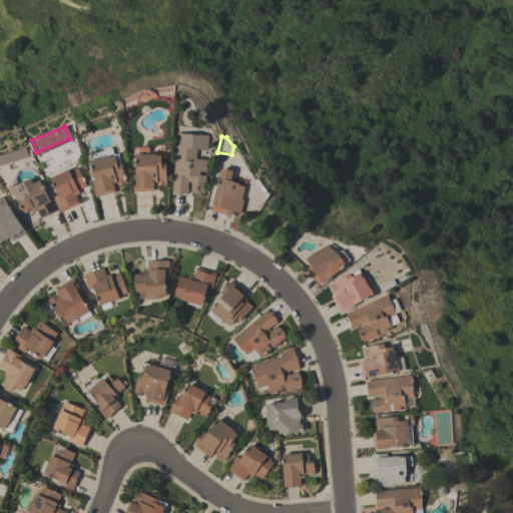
[(174,146),(189,147),(189,148),(196,148),(195,158),(206,158),(205,171),(199,170),(199,174),(205,174),(204,191),(202,190),(202,192),(199,191),(199,193),(193,192),(193,191),(190,191),(190,181),(187,181),(186,187),(187,187),(186,193),(182,193),(181,194),(176,194),(176,192),(171,192),(174,146)]
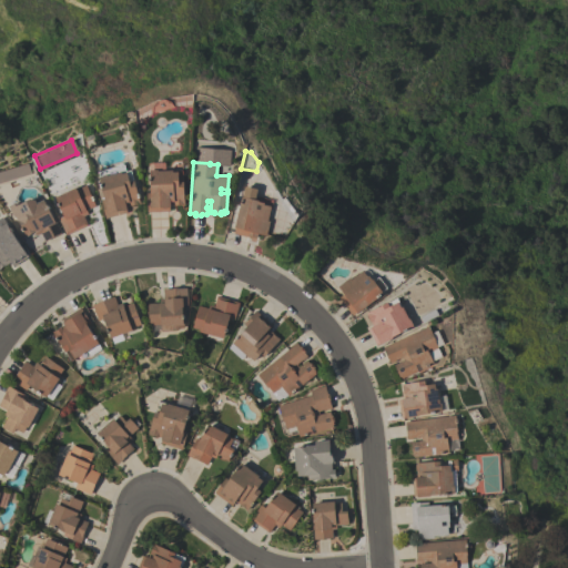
[(0,182),(29,173),(26,163),(0,171),(0,182)]
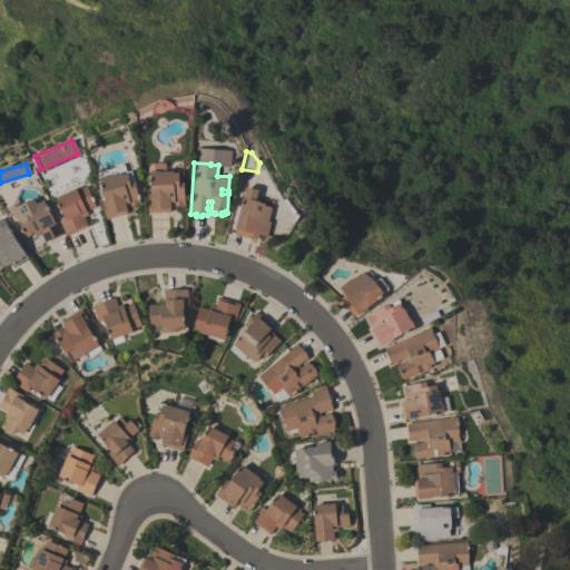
[(127,213),(106,218),(101,203),(100,203),(97,188),(101,187),(98,172),(116,167),(117,165),(123,164),(124,165),(126,172),(130,170),(134,180),(140,204),(127,207),(127,209),(126,210),(127,213)]
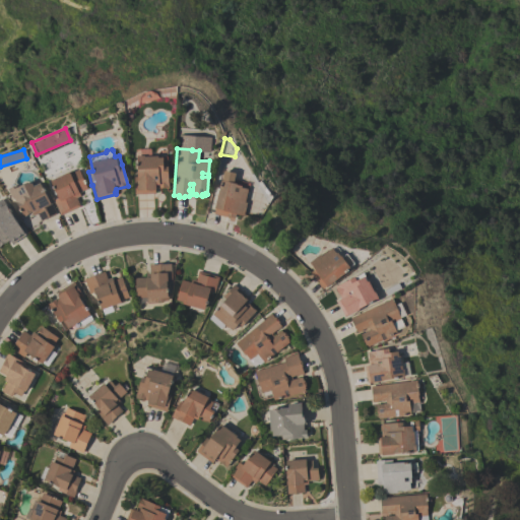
[(154,193),(134,194),(133,177),(137,176),(136,155),(144,155),(144,156),(157,155),(157,156),(160,156),(160,155),(167,155),(167,166),(168,166),(169,187),(155,188),(155,190),(154,190),(154,193)]
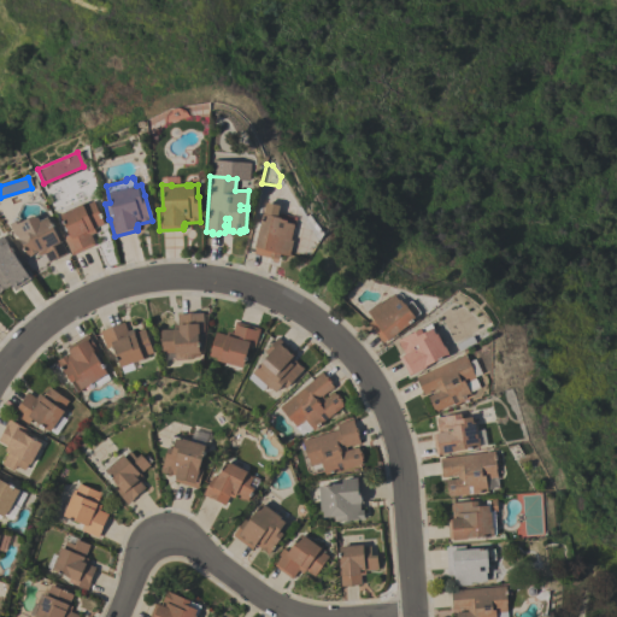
[(93,200),(104,223),(94,228),(95,231),(90,234),(95,244),(71,254),(63,238),(69,234),(59,213),(60,213),(58,209),(75,200),(77,205),(84,201),(86,204),(93,200)]
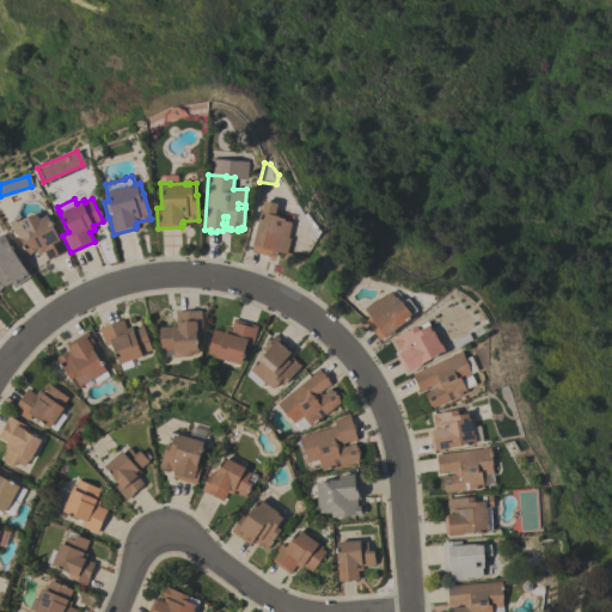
[(261,210),(262,212),(264,201),(276,203),(274,214),(279,215),(279,216),(285,218),(283,220),(292,221),(288,237),(289,238),(286,254),(277,251),(276,256),(268,255),(251,251),(261,210)]
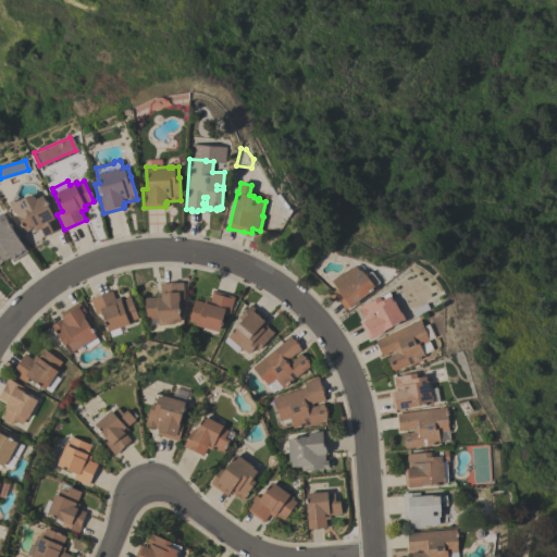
[(13,214),(7,202),(16,198),(16,199),(32,192),(36,199),(42,195),(52,215),(53,214),(60,227),(44,236),(39,229),(35,231),(34,227),(25,232),(15,212),(13,214)]
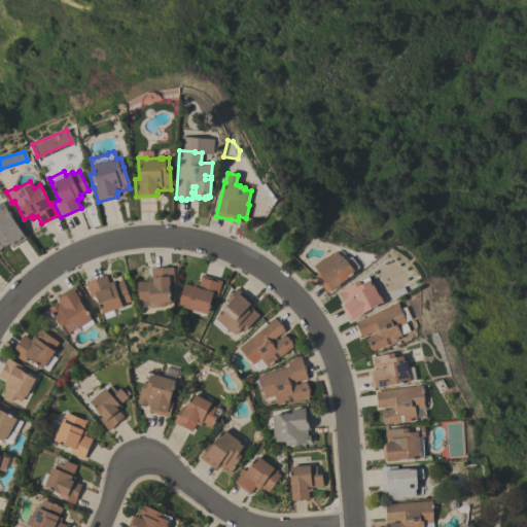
[(0,248),(0,203),(2,202),(6,207),(5,208),(26,237),(11,247),(8,243),(0,248)]
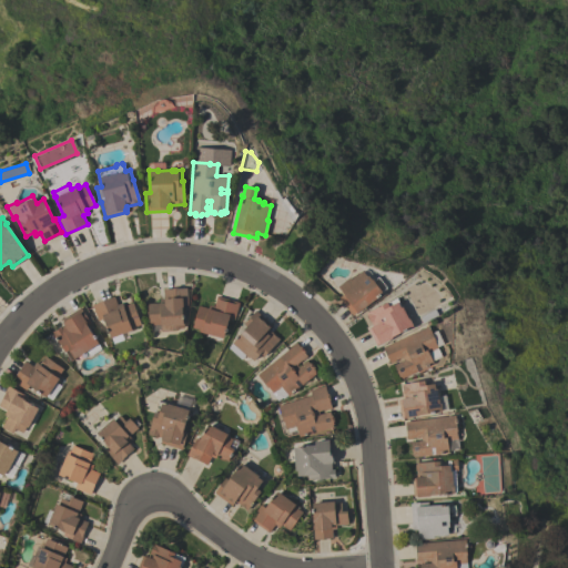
[(383,293),(357,312),(356,311),(352,315),(338,297),(343,294),(337,285),(348,277),(350,277),(356,272),(357,273),(362,270),(366,276),(368,275),(372,280),(372,279),(375,283),(383,293)]
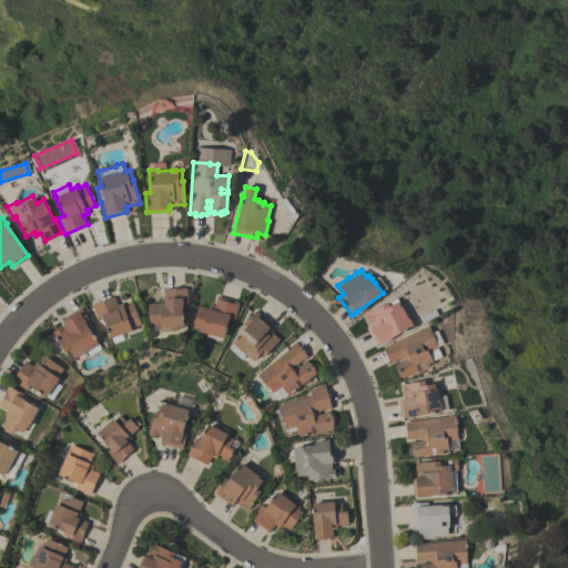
[(146,303),(159,302),(159,298),(163,298),(162,288),(172,288),(172,287),(176,287),(178,287),(186,287),(188,304),(182,305),(183,310),(182,310),(183,327),(178,327),(178,330),(161,331),(160,324),(148,324),(146,303)]
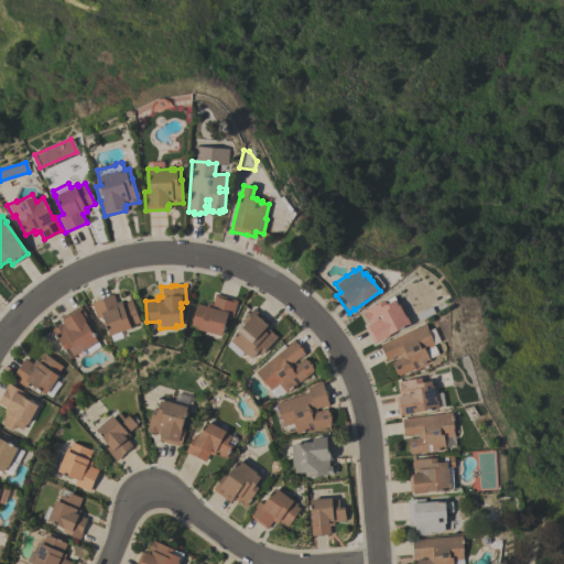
[(215,293),(237,300),(232,317),(227,316),(221,336),(196,328),(197,327),(191,325),(196,303),(206,305),(207,302),(212,304),(215,293)]
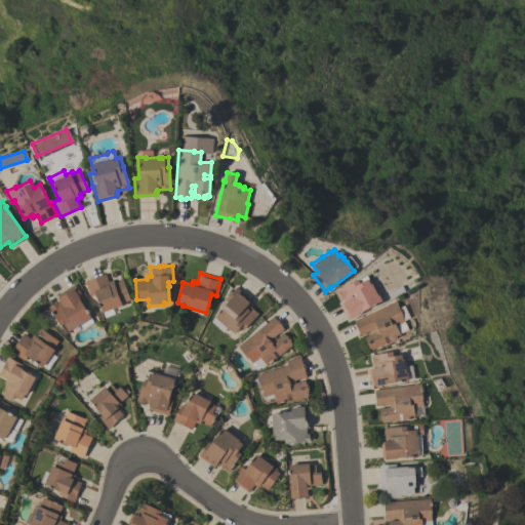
[(84,281),(105,274),(108,281),(113,280),(114,283),(122,280),(129,299),(123,301),(124,304),(122,305),(112,309),(114,314),(105,317),(95,293),(90,295),(84,281)]
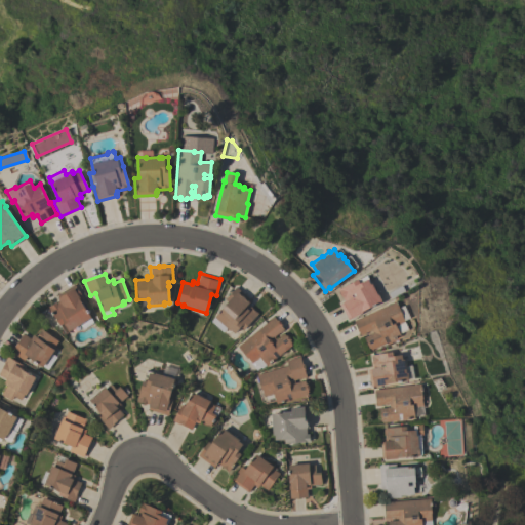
[(347,319),(340,304),(342,303),(342,301),(344,301),(337,289),(358,279),(359,283),(367,279),(370,284),(371,283),(377,295),(378,294),(381,301),(361,311),(362,313),(351,318),(351,317),(347,319)]
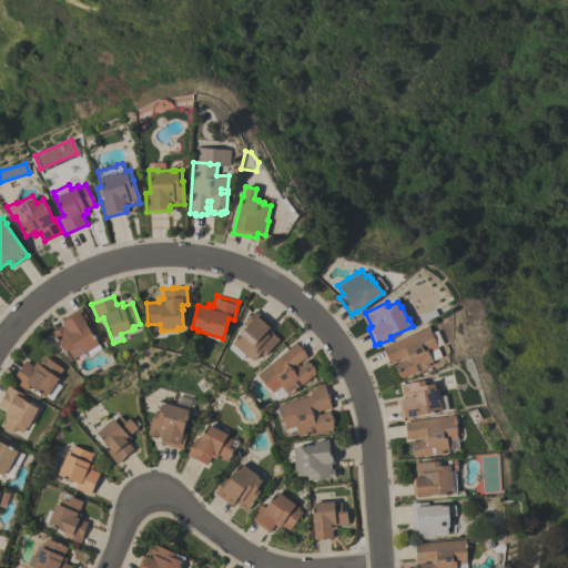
[(80,306),(90,323),(87,325),(101,348),(89,356),(88,354),(79,359),(78,356),(71,361),(51,331),(63,324),(62,323),(63,322),(61,318),(80,306)]
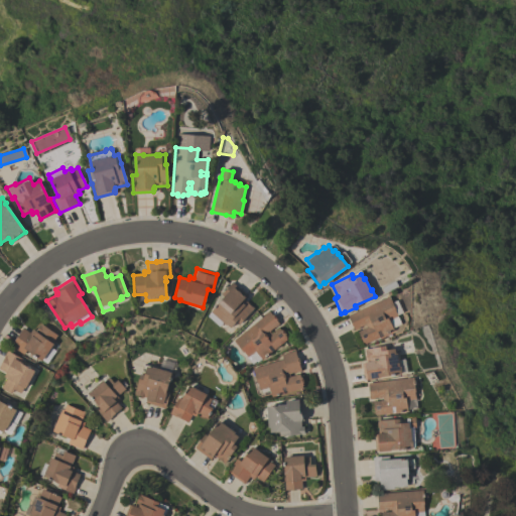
[(247,295),(245,296),(246,297),(244,299),(254,307),(240,324),(237,320),(231,328),(227,324),(226,325),(222,321),(218,326),(207,315),(224,297),(221,294),(232,282),(247,295)]
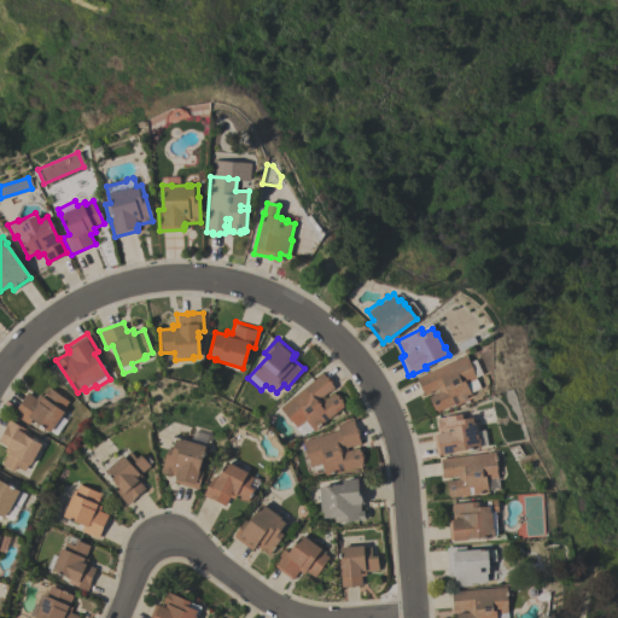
[(470,362),(474,360),(482,374),(476,378),(481,388),(470,392),(471,395),(458,401),(455,395),(452,396),(454,403),(436,412),(436,409),(435,410),(427,396),(438,391),(437,388),(429,391),(430,392),(424,395),(415,378),(465,354),(470,362)]
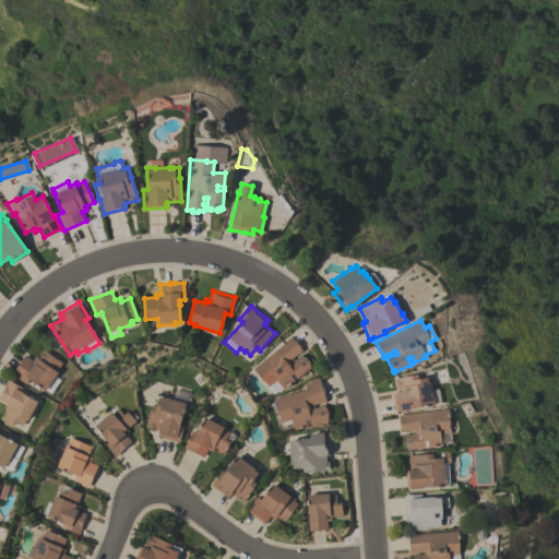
[(252,368),(290,336),(295,341),(296,340),(300,345),(299,346),(302,351),(297,355),(297,354),(292,358),(294,360),(301,354),(305,357),(306,356),(310,361),(308,363),(311,367),(284,389),(275,380),(268,387),(252,368)]
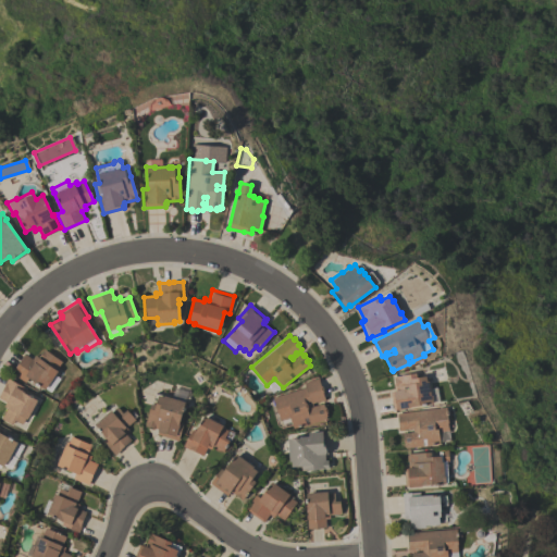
[(44,348),(62,361),(58,367),(60,368),(45,390),(28,378),(25,382),(11,372),(24,354),(32,359),(35,355),(38,357),(44,348)]
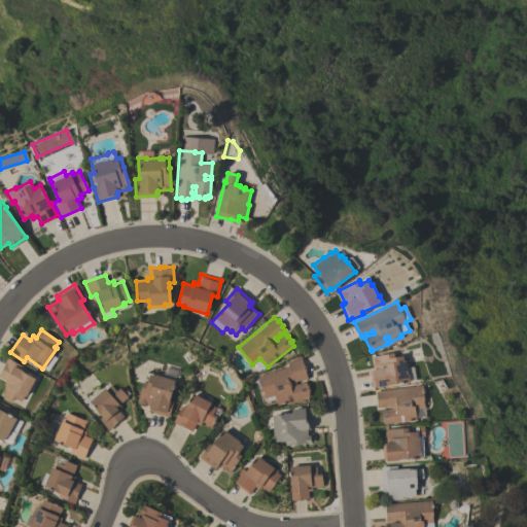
[(403,351),(405,360),(406,360),(408,374),(409,374),(410,381),(388,384),(388,386),(376,387),(376,386),(372,387),(369,371),(374,370),(372,356),(403,351)]
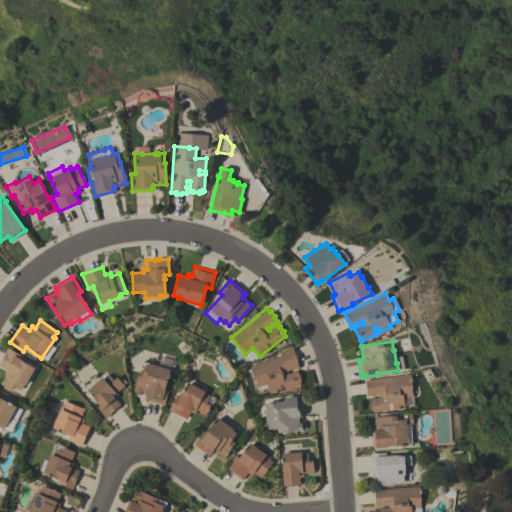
[(7,347),(22,356),(20,360),(34,368),(25,385),(23,385),(20,390),(14,386),(11,390),(1,385),(6,375),(3,373),(5,369),(0,366),(0,361),(4,354),(3,354),(7,347)]
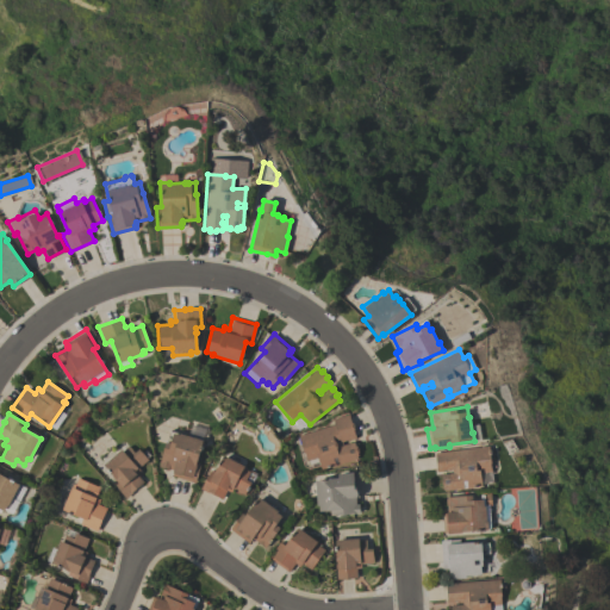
[(331,418),(348,414),(350,423),(353,422),(354,429),(353,429),(355,437),(348,440),(348,439),(341,441),(342,444),(353,441),(355,446),(356,446),(359,452),(356,453),(358,455),(356,455),(358,458),(338,464),(336,456),(332,458),(335,465),(321,468),(316,456),(306,459),(304,453),(303,453),(298,435),(334,424),(331,418)]
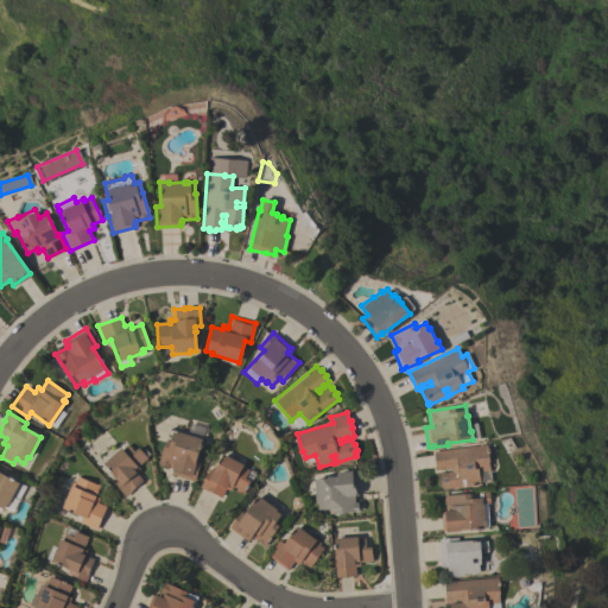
[(171,474),(172,472),(171,472),(172,468),(166,467),(166,468),(159,466),(160,464),(158,463),(168,429),(202,438),(195,461),(200,462),(194,481),(171,474)]
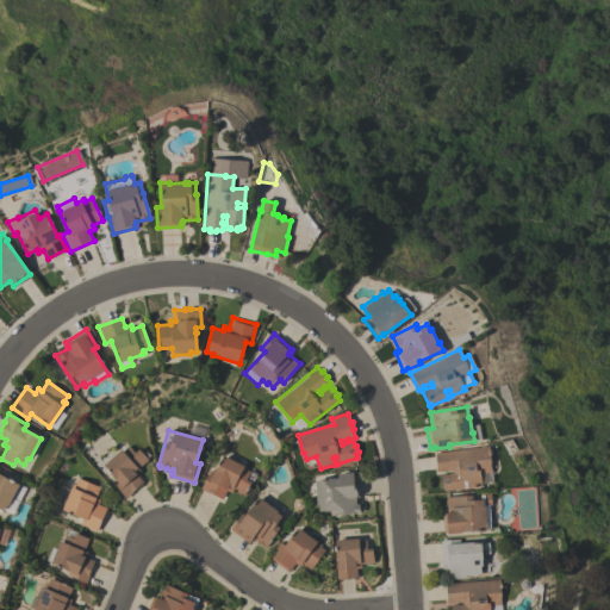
[(138,448),(148,459),(137,467),(141,471),(137,474),(143,481),(132,491),(132,492),(125,498),(112,483),(116,479),(103,464),(120,448),(122,450),(128,444),(134,452),(138,448)]
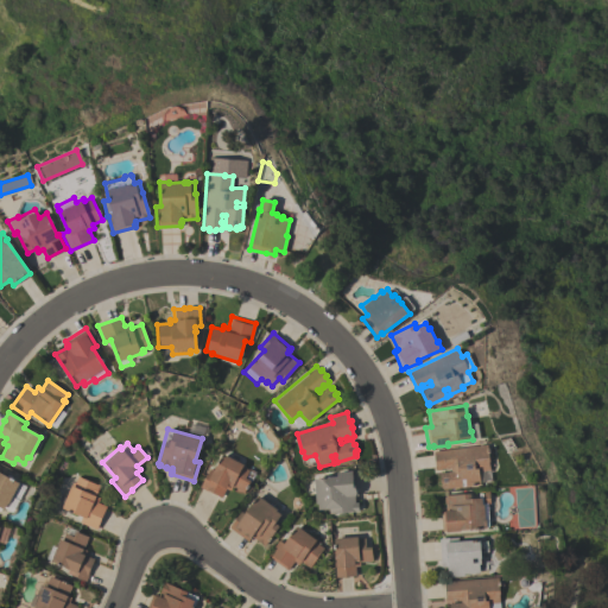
[(432,451),(487,444),(489,462),(488,462),(489,469),(479,470),(480,483),(442,488),(442,487),(441,487),(438,473),(450,470),(450,467),(442,468),(442,469),(435,470),(432,451)]
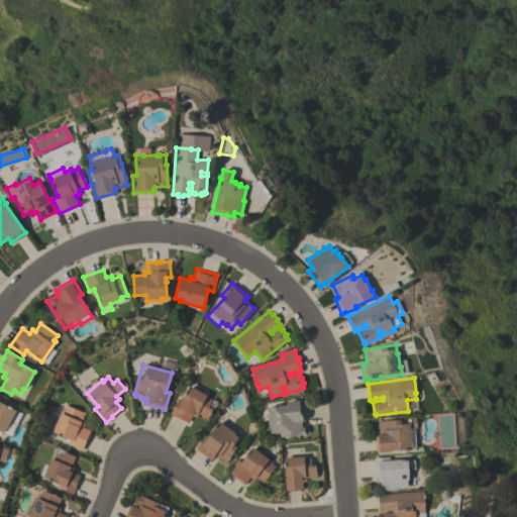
[(189,386),(207,395),(206,397),(211,399),(211,398),(217,401),(213,410),(212,410),(207,419),(197,414),(196,417),(192,415),(188,423),(176,416),(176,417),(170,414),(178,399),(182,401),(189,386)]
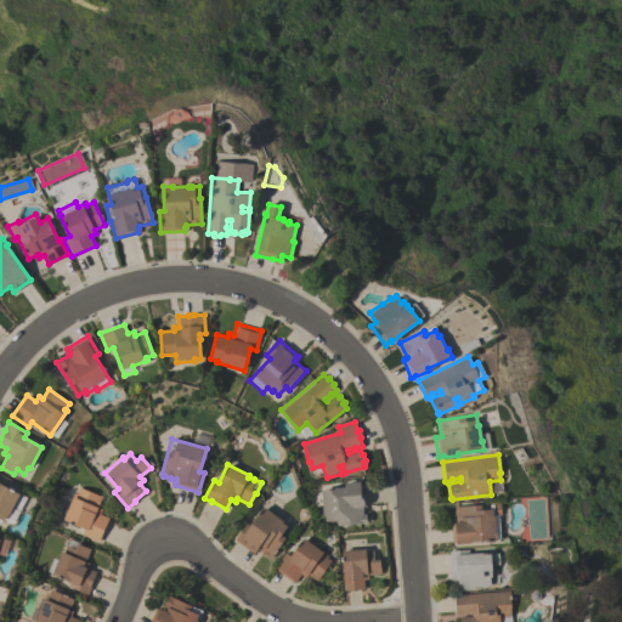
[(322,515),(321,490),(345,487),(344,482),(358,482),(358,481),(363,481),(366,507),(363,507),(363,508),(362,508),(363,514),(366,514),(367,524),(337,526),(337,520),(326,521),(324,515),(322,515)]
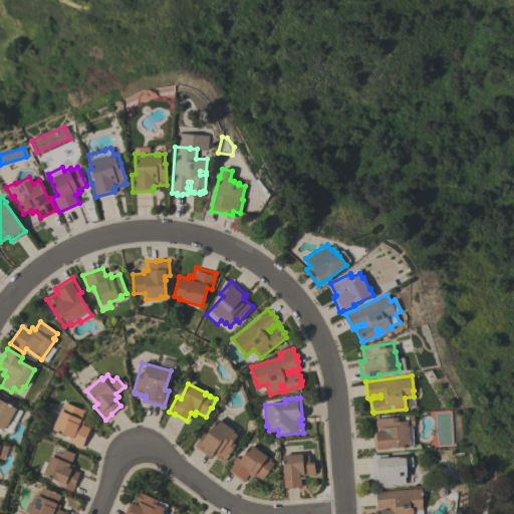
[(0,400),(13,407),(14,407),(22,411),(10,433),(4,430),(3,431),(1,429),(0,430),(0,400)]
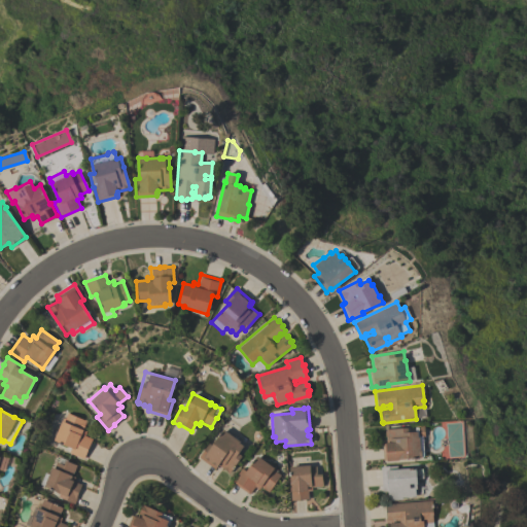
[(67,412),(86,421),(82,429),(85,430),(83,435),(92,438),(83,458),(69,452),(70,448),(54,441),(62,420),(63,421),(67,412)]
